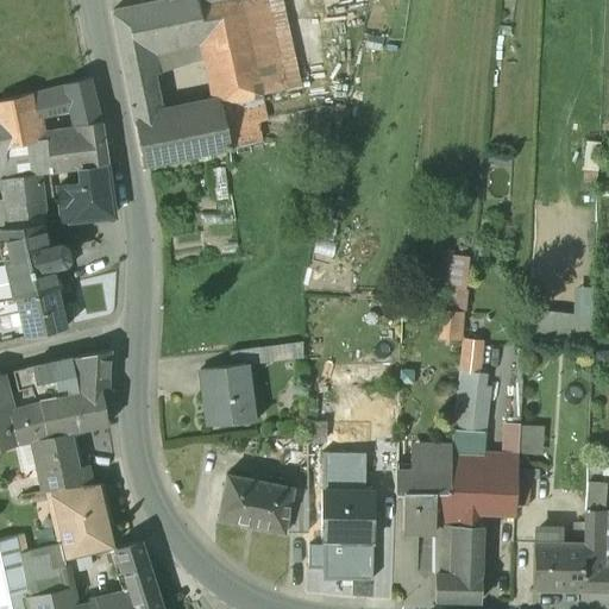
[(144,49),(201,37),(203,37),(198,5),(195,0),(170,0),(168,0),(111,12),(125,79),(146,75),(150,74),(144,49)]
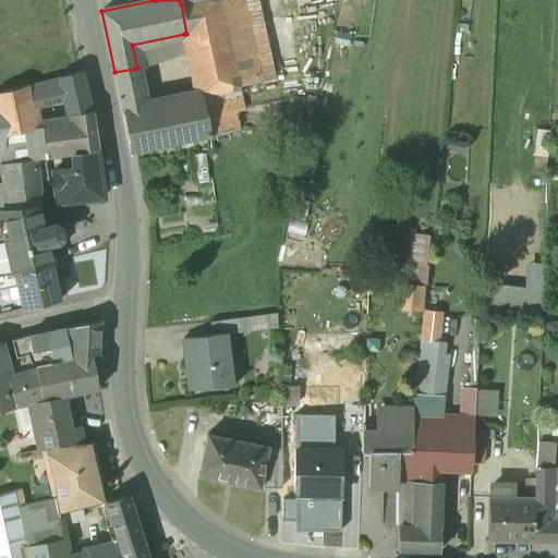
[(154,0),(156,0),(179,0),(181,4),(204,0),(218,0),(237,85),(228,87),(232,109),(241,108),(238,89),(280,81),(263,0),(154,0)]
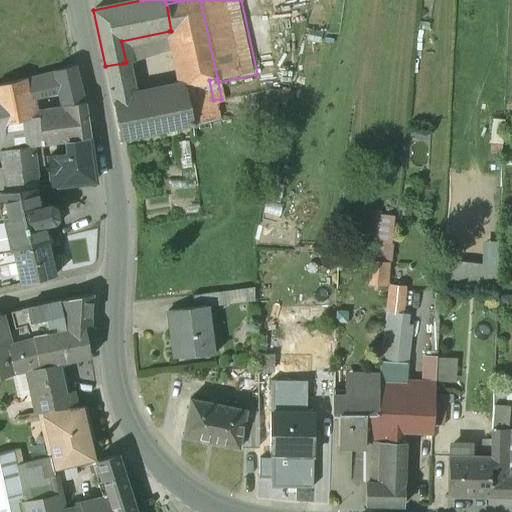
[(169,31),(181,86),(186,85),(209,80),(217,78),(200,0),(187,0),(166,4),(171,31),(169,31)]
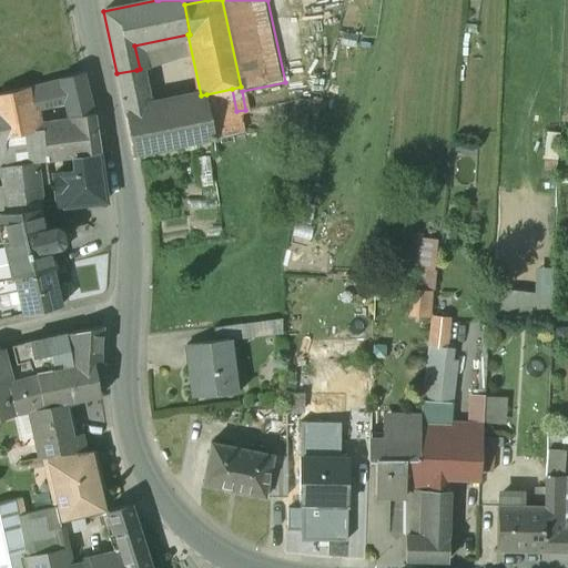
[(176,102),(144,109),(139,85),(137,70),(117,73),(124,111),(133,153),(184,142),(176,102)]
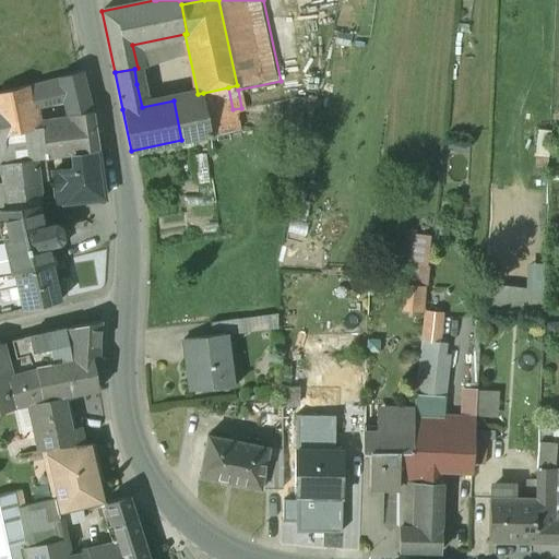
[(79,70),(59,75),(63,95),(64,99),(86,96),(79,70)]
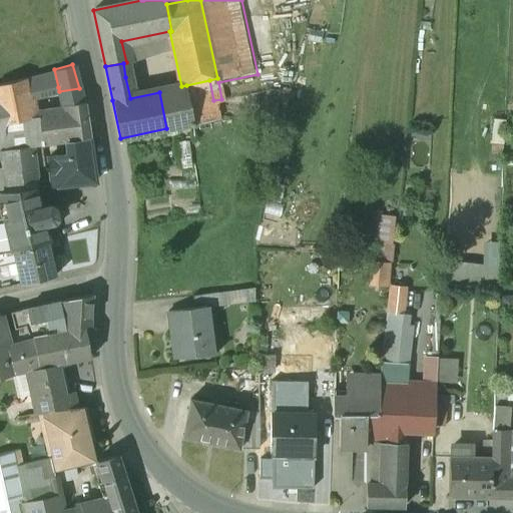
[(58,87),(54,69),(34,74),(36,84),(38,93),(58,87)]
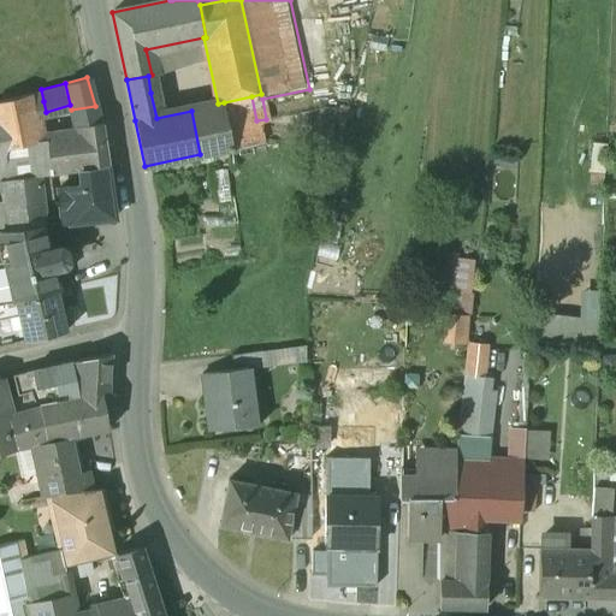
[(41,89),(30,93),(31,104),(43,101),(41,89)]
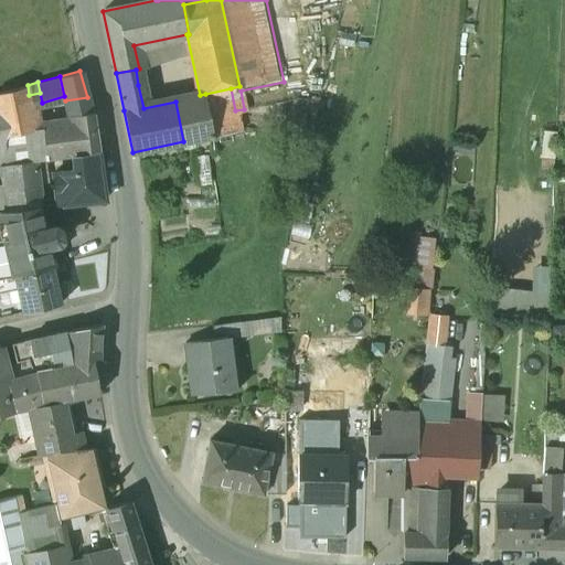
[(28,85),(0,92),(0,134),(1,137),(20,131),(38,128),(31,105),(29,95),(28,85)]
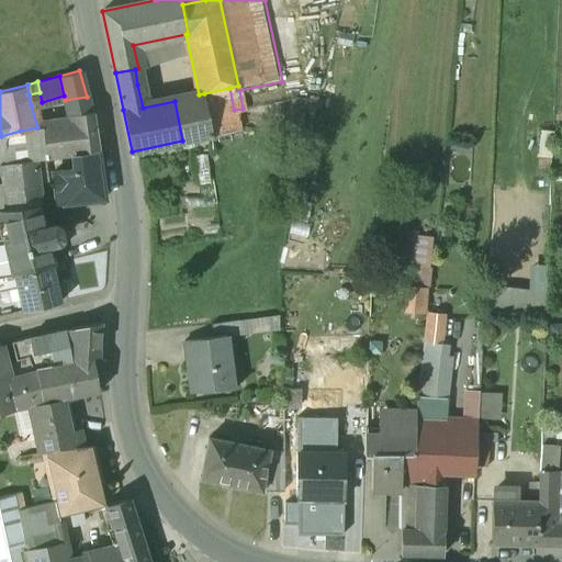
[(238,131),(234,110),(229,88),(204,93),(211,136),(238,131)]
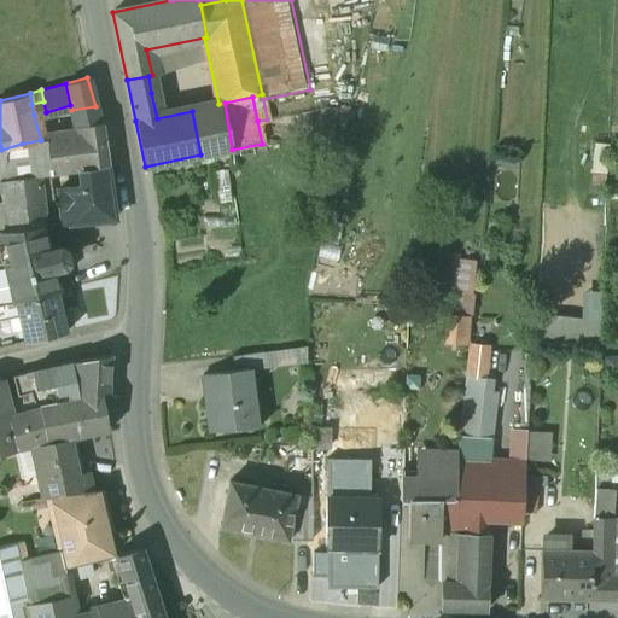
[(46,112),(44,101),(31,104),(34,115),(46,112)]
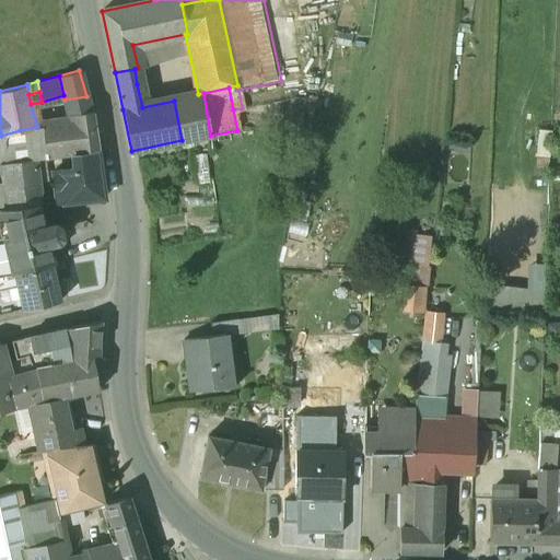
[(198,95),(174,101),(182,140),(210,136),(203,93),(198,94),(198,95)]
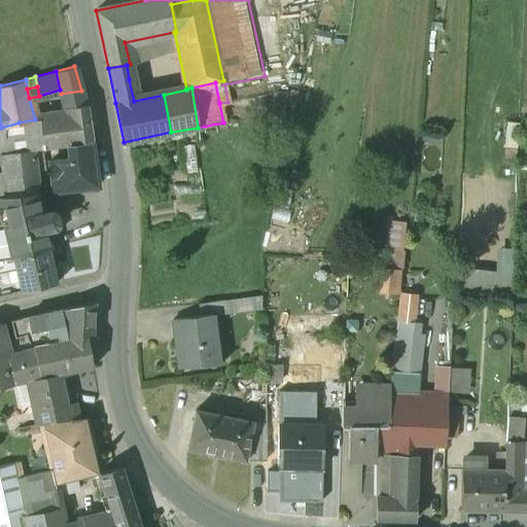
[(81,91),(61,94),(66,113),(55,115),(60,146),(69,145),(69,144),(91,142),(86,111),(81,91)]
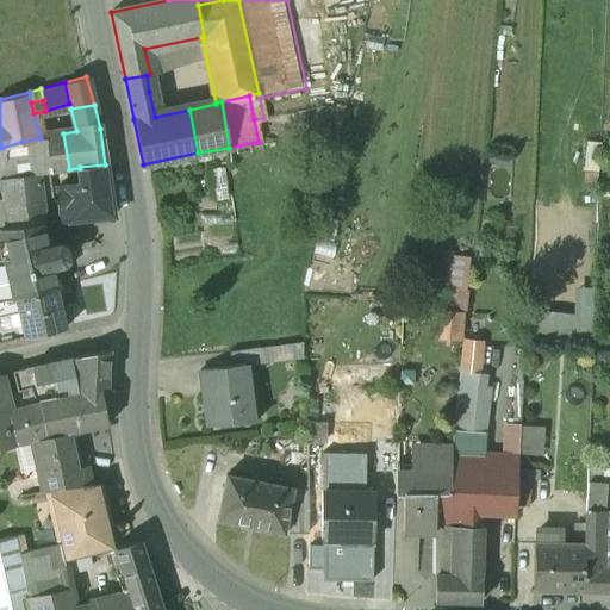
[(69,169),(63,134),(44,135),(45,137),(49,168),(49,173),(69,169)]
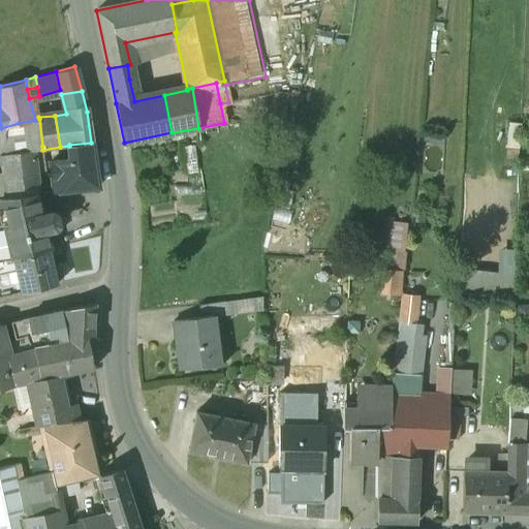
[(39,119),(35,120),(19,123),(24,148),(42,146),(39,119)]
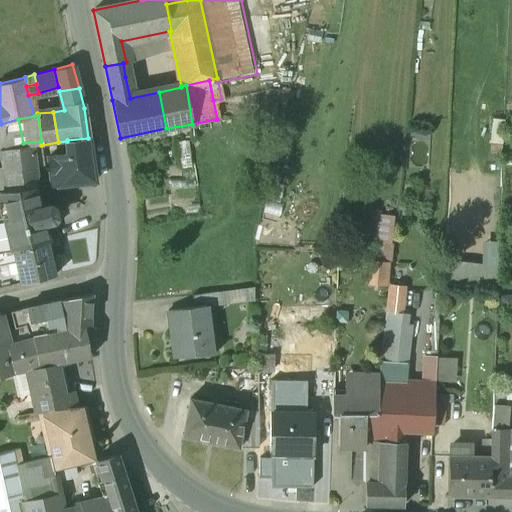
[(67,140),(67,141),(69,165),(70,183),(94,180),(88,138),(67,140)]
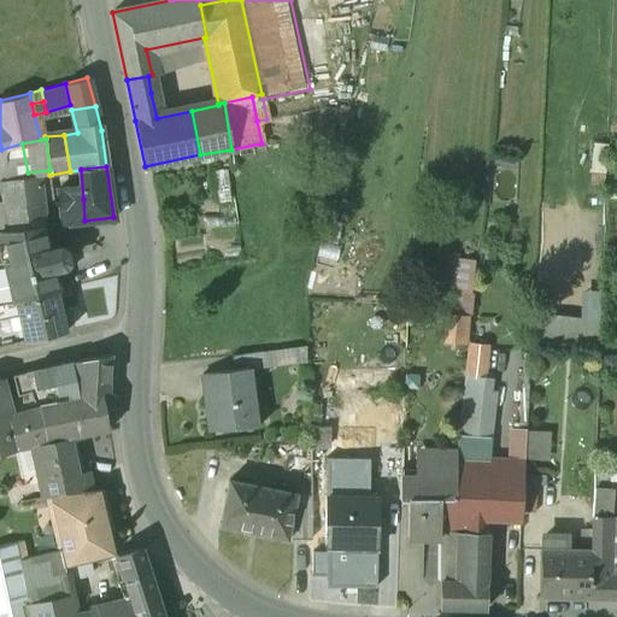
[(51,183),(39,186),(42,206),(63,204),(63,200),(83,199),(81,170),(70,171),(50,175),(51,183)]
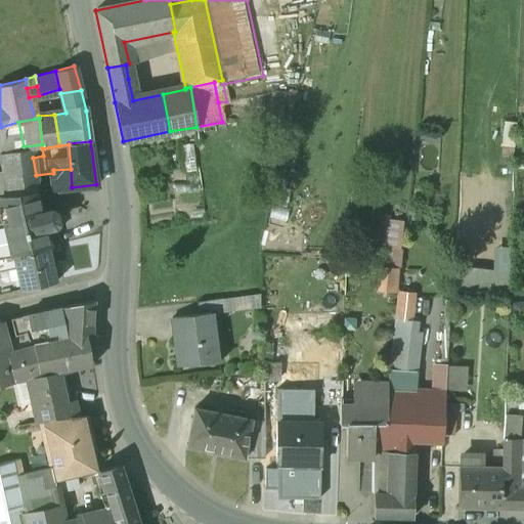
[(43,156),(42,148),(32,149),(33,158),(43,156)]
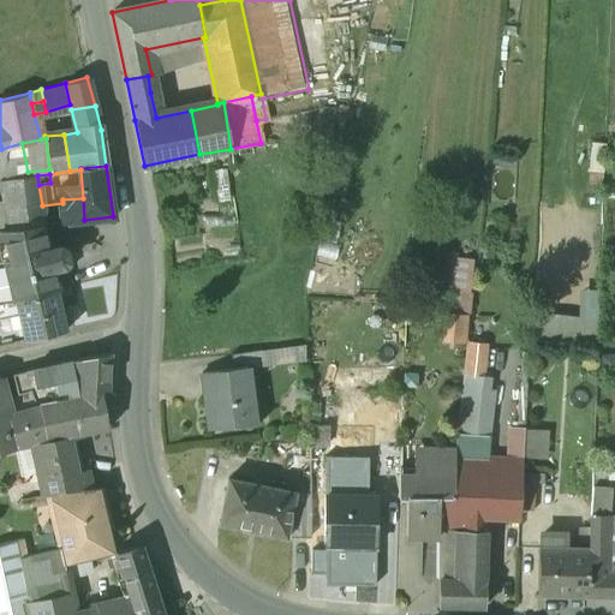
[(1,181),(10,228),(43,221),(42,206),(39,185),(37,175),(29,177),(1,181)]
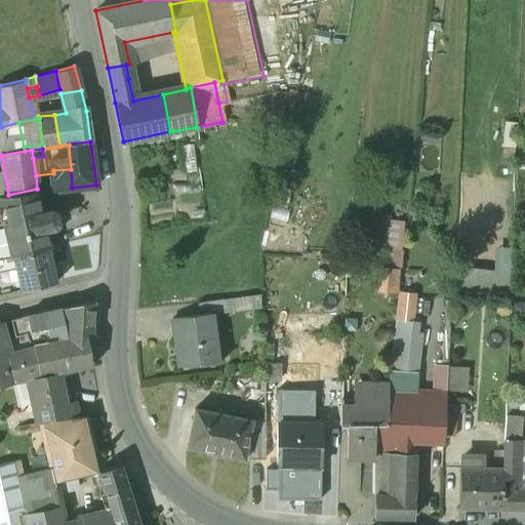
[(53,170),(53,173),(54,189),(72,188),(71,169),(53,170)]
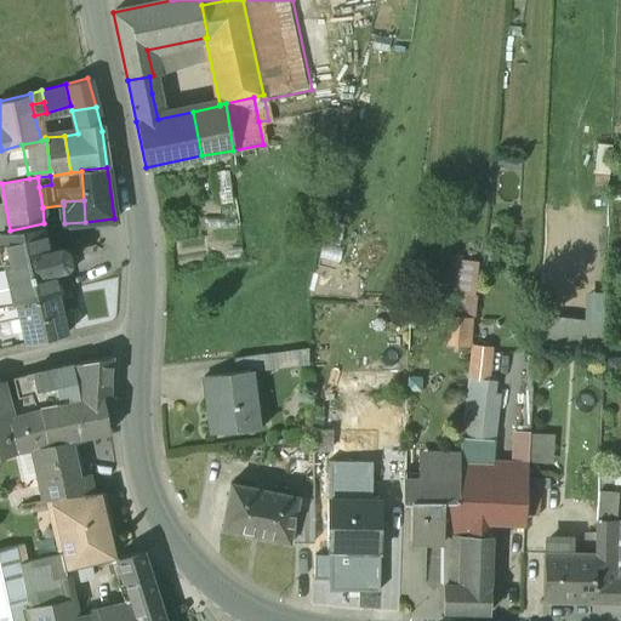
[(43,208),(44,223),(64,223),(63,205),(43,208)]
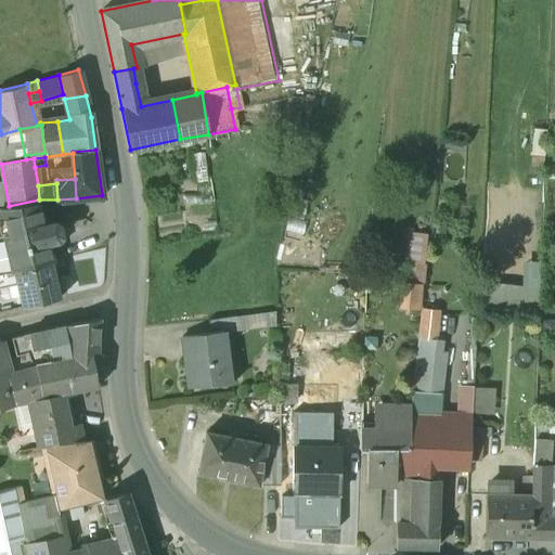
[(10,206),(0,207),(0,213),(13,270),(51,261),(47,242),(42,216),(39,202),(10,206)]
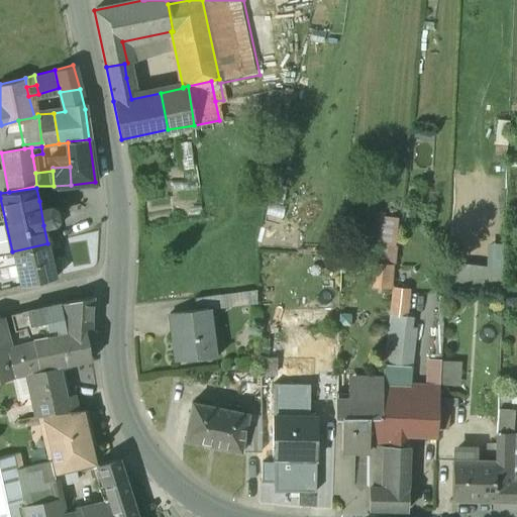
[(40,201),(39,201),(43,225),(46,225),(49,225),(53,224),(55,222),(57,220),(58,218),(59,215),(59,212),(59,210),(59,208),(58,206),(56,204),(54,202),(50,200),(48,200),(45,199),(43,200),(41,200),(40,201)]
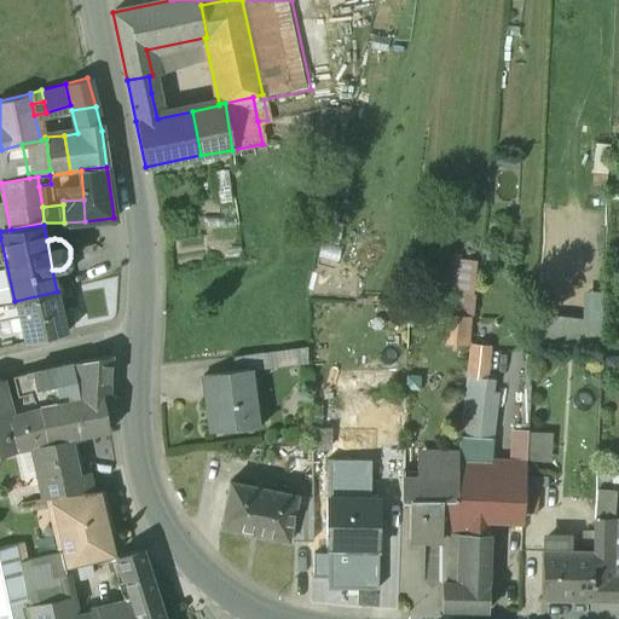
[(476,260),(455,258),(450,314),(470,317),(476,260)]
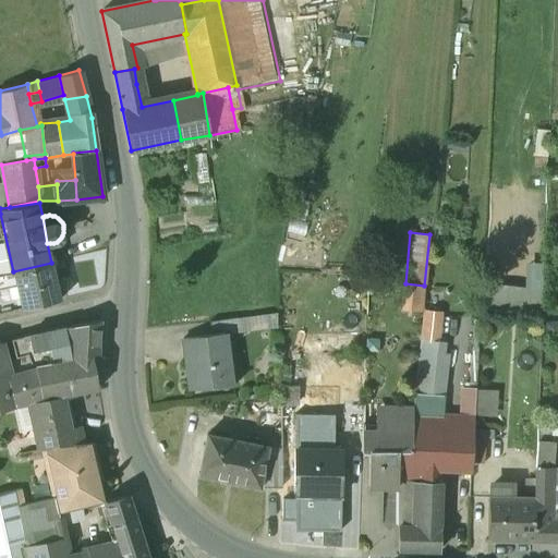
[(51,263),(13,271),(16,283),(22,307),(60,299),(51,263)]
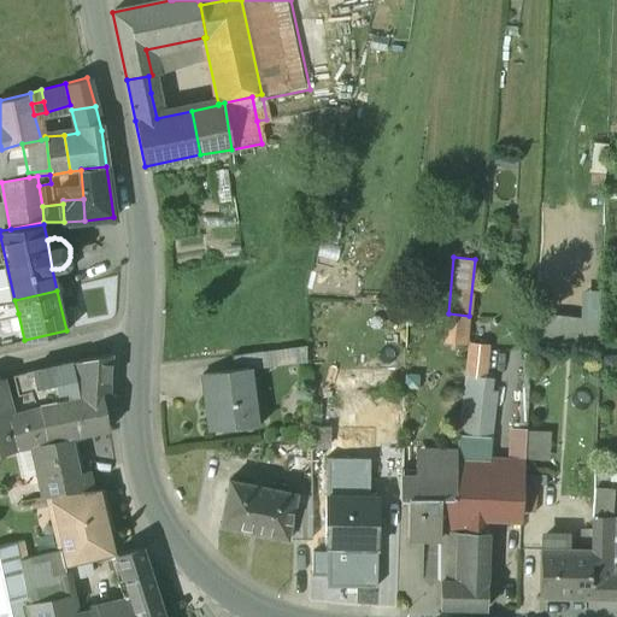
[(15,300),(0,304),(0,317),(18,313),(15,300)]
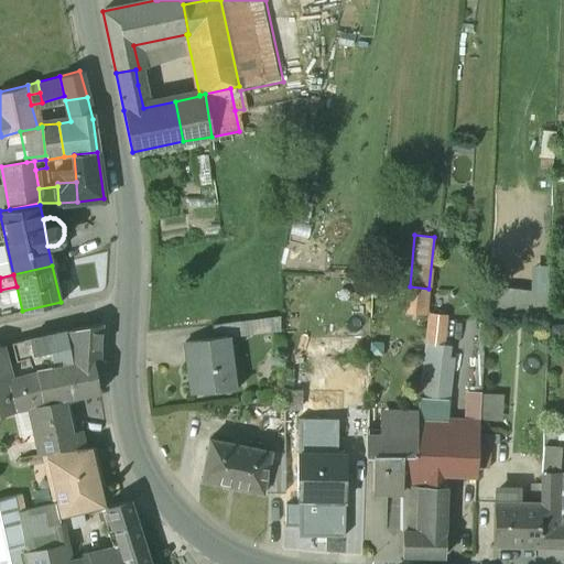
[(404,286),(402,312),(426,314),(429,289),(410,286),(404,286)]
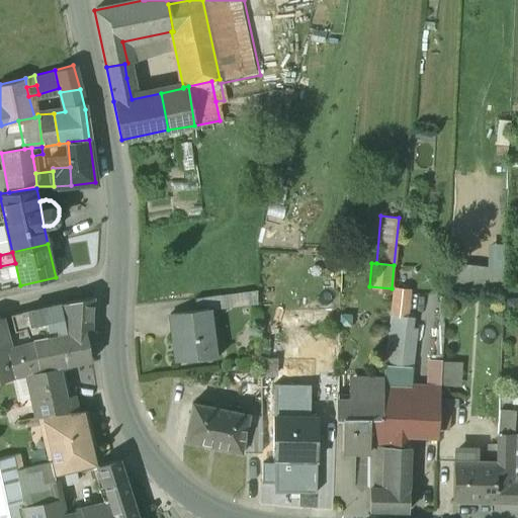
[(448,263),(448,286),(504,292),(504,267),(448,263)]
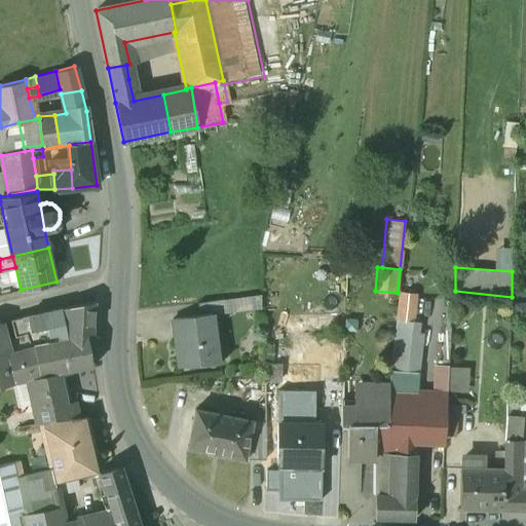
[(57,282),(21,290),(22,296),(59,288),(57,282)]
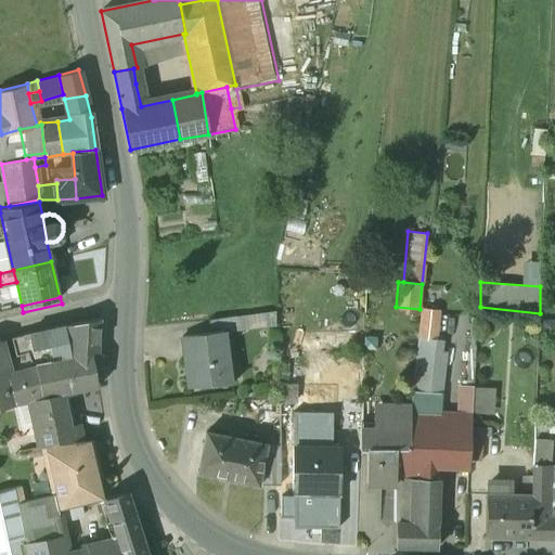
[(422,310),(414,392),(435,394),(442,312),(422,310)]
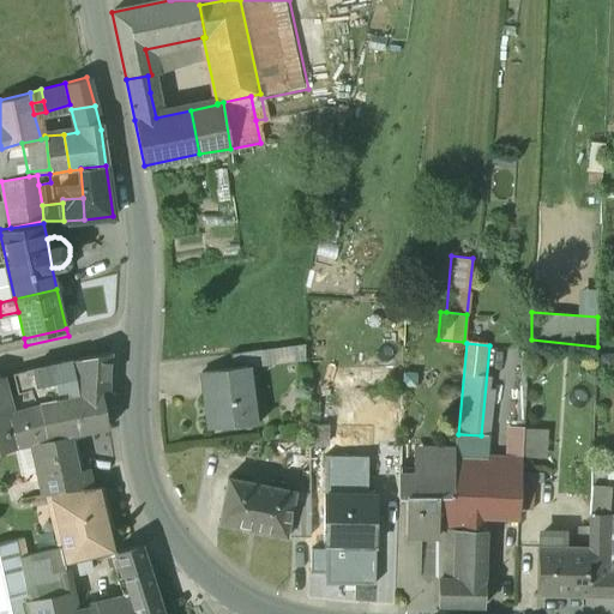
[(306,344),(262,350),(264,366),(307,360),(306,344)]
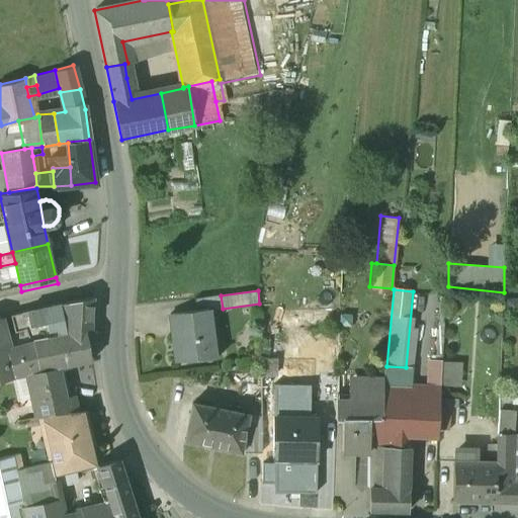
[(194,299),(195,312),(208,310),(218,309),(223,309),(221,295),(194,299)]
